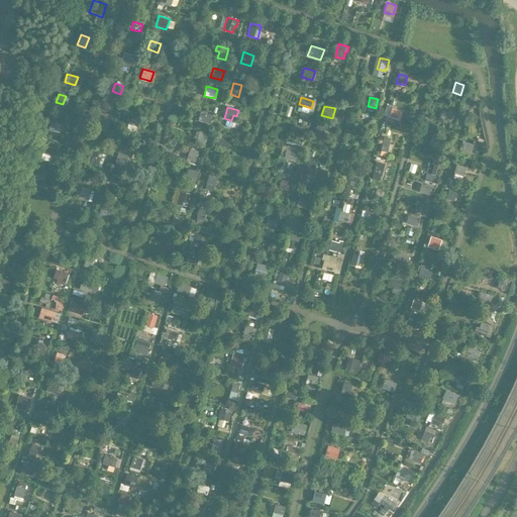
[(399,119),(402,111),(392,107),(389,116),(399,119)]
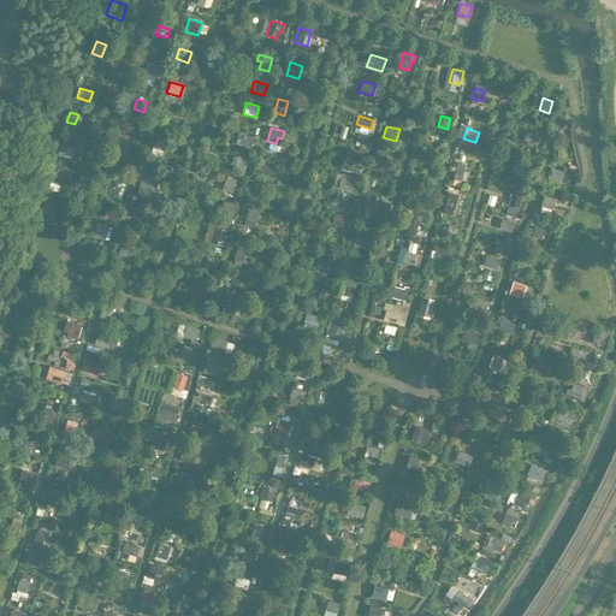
[(537,146),(540,136),(527,132),(525,142),(537,146)]
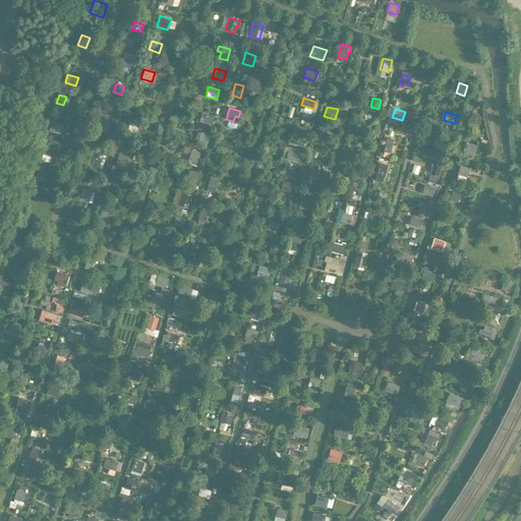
[(212,125),(214,117),(201,113),(198,121),(212,125)]
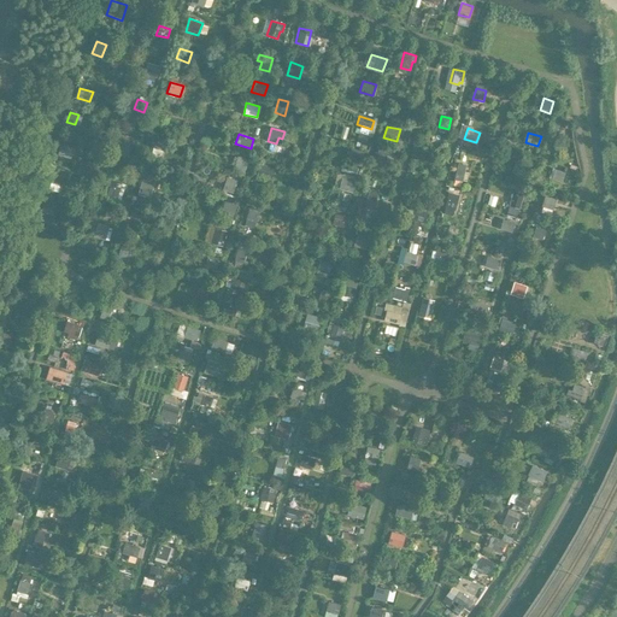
[(131,151),(135,139),(125,135),(121,148),(131,151)]
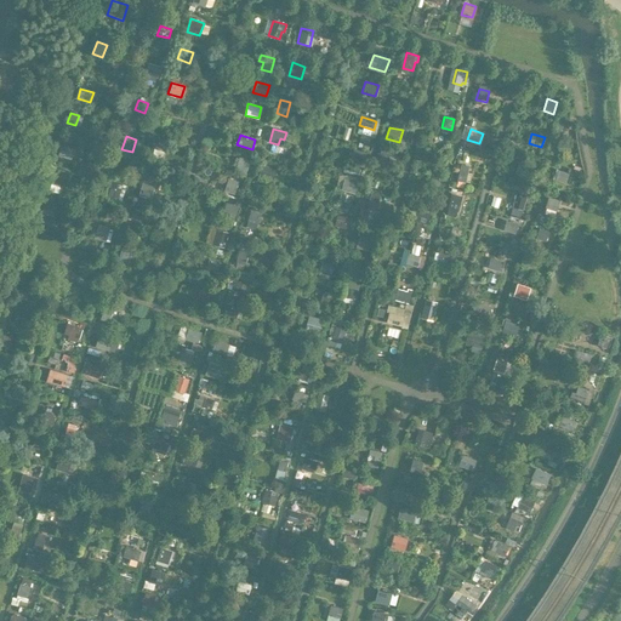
[(163,159),(165,147),(155,143),(152,157),(163,159)]
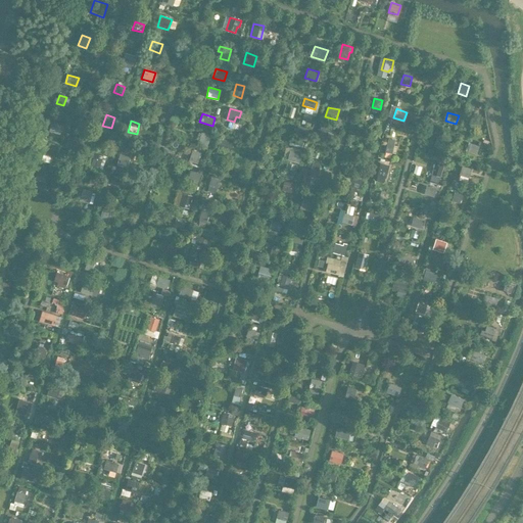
[(60,135),(63,126),(52,122),(49,131),(60,135)]
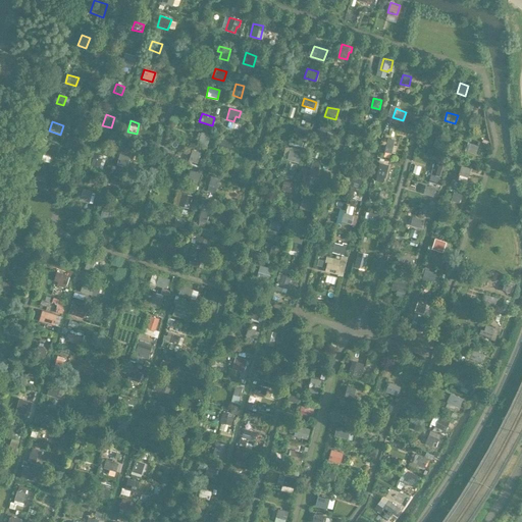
[(324,140),(327,128),(320,126),(317,138),(324,140)]
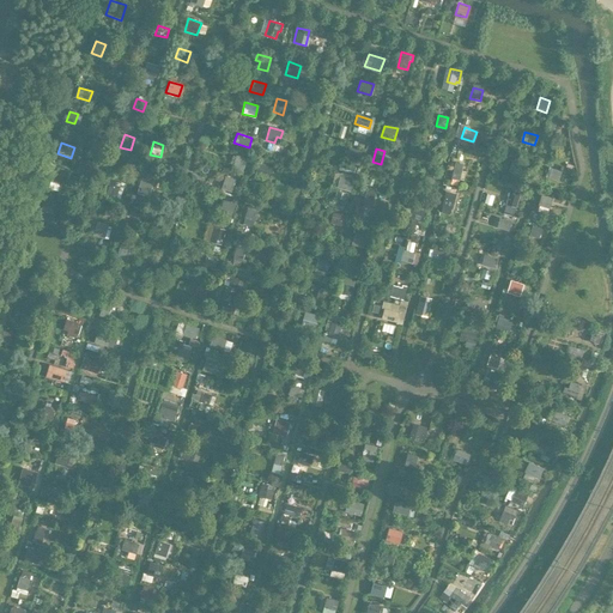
[(358,165),(360,156),(352,153),(350,163),(358,165)]
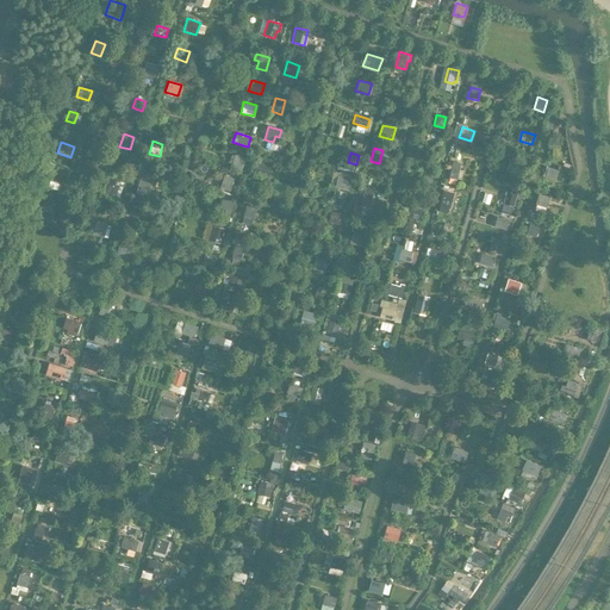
[(241,172),(246,157),(235,155),(230,168),(241,172)]
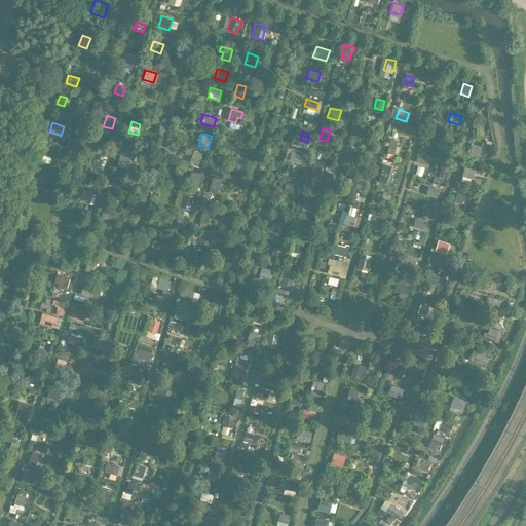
[(393,155),(398,142),(390,140),(386,153),(393,155)]
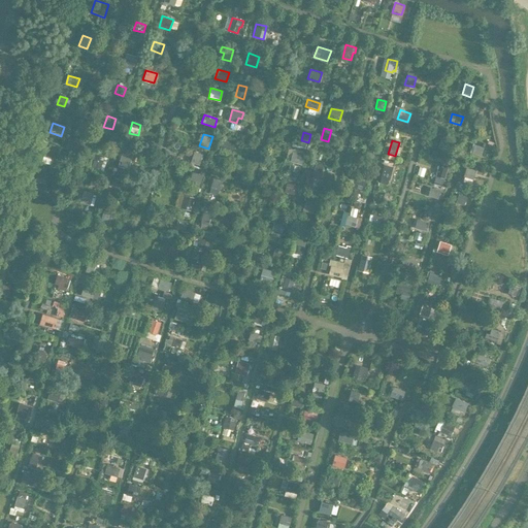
[(233,152),(235,145),(222,141),(220,147),(233,152)]
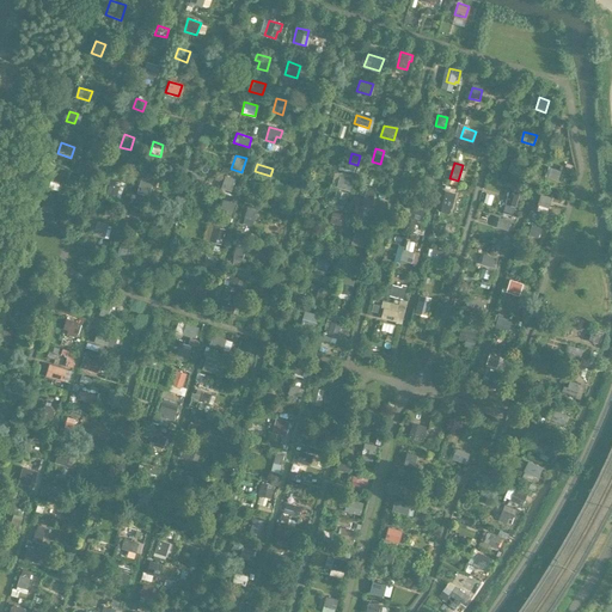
[(524,177),(526,166),(514,164),(512,173),(524,177)]
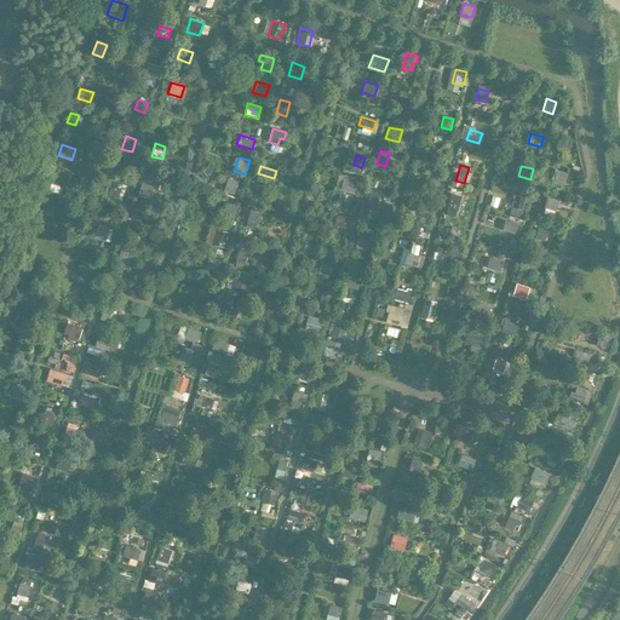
[(564,183),(568,173),(555,168),(552,179),(564,183)]
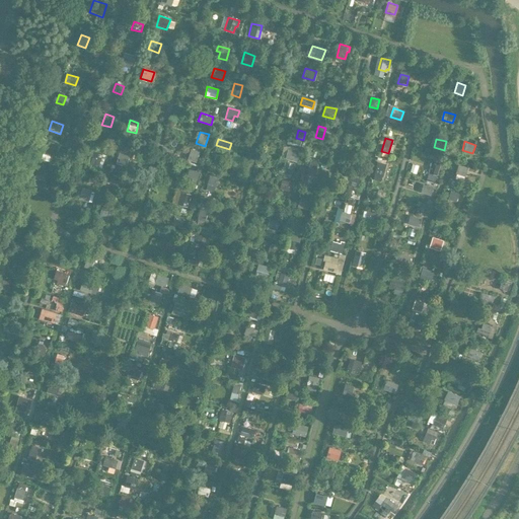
[(54,157),(57,149),(46,145),(43,153),(54,157)]
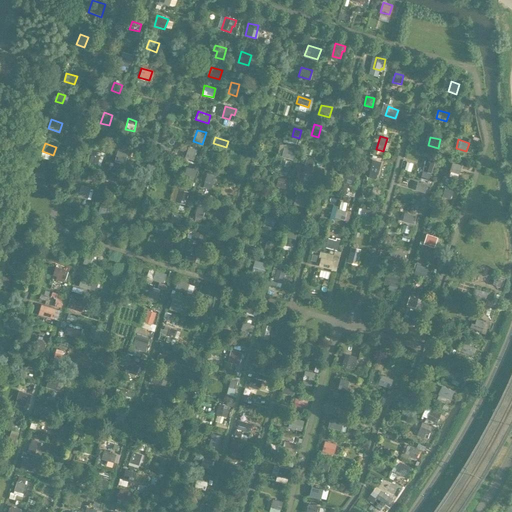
[(361,154),(363,145),(356,144),(354,152),(361,154)]
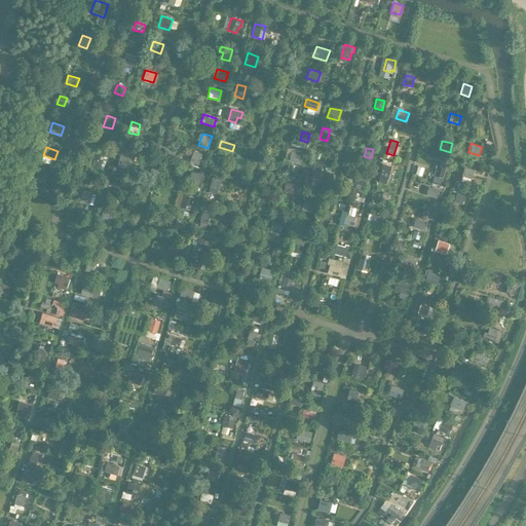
[(198,164),(201,154),(193,151),(189,161),(198,164)]
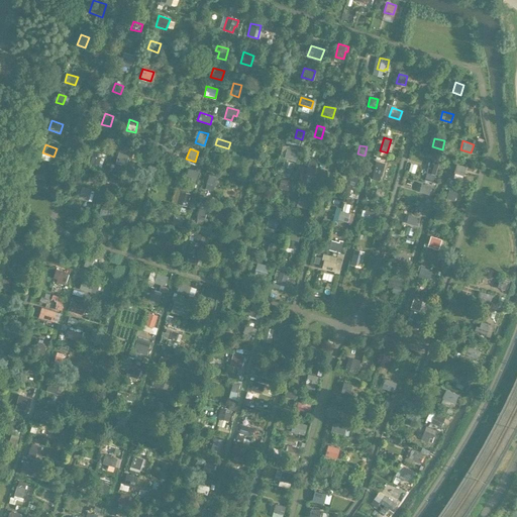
[(295,162),(297,151),(286,149),(284,159),(295,162)]
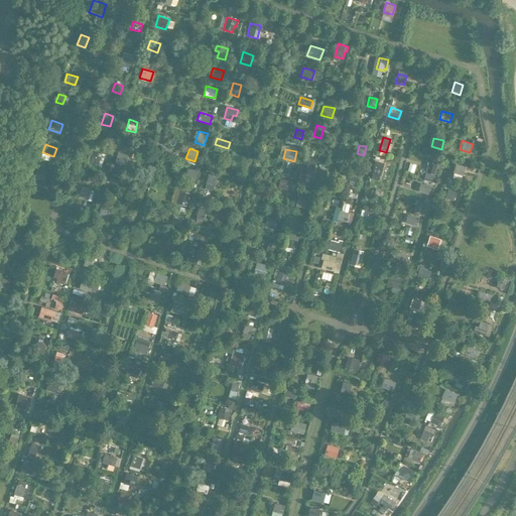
[(125,163),(128,153),(117,150),(114,160),(125,163)]
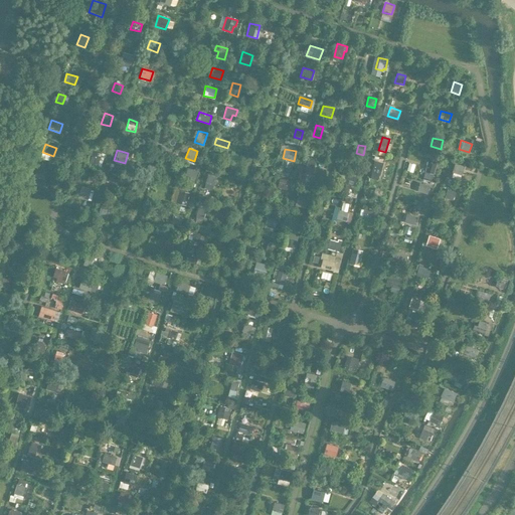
[(99,165),(103,153),(94,151),(90,162),(99,165)]
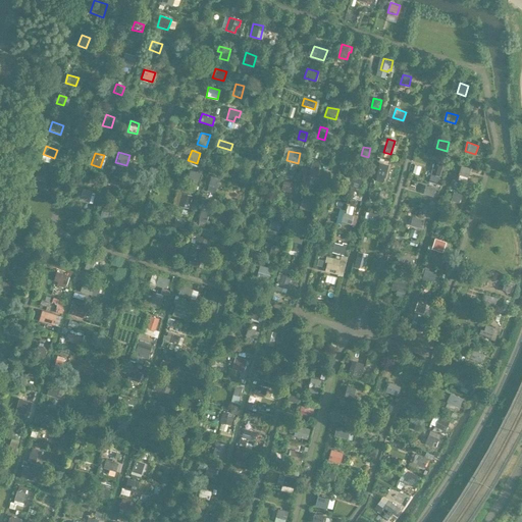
[(322,173),(324,165),(311,161),(309,170),(322,173)]
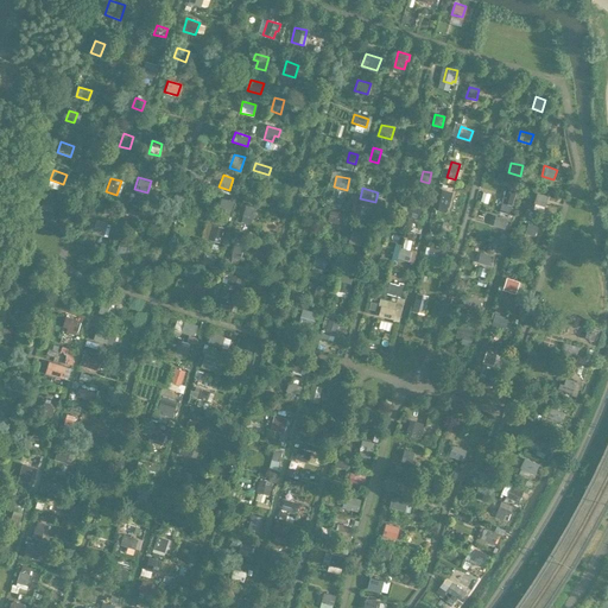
[(512,207),(515,192),(506,189),(501,203),(512,207)]
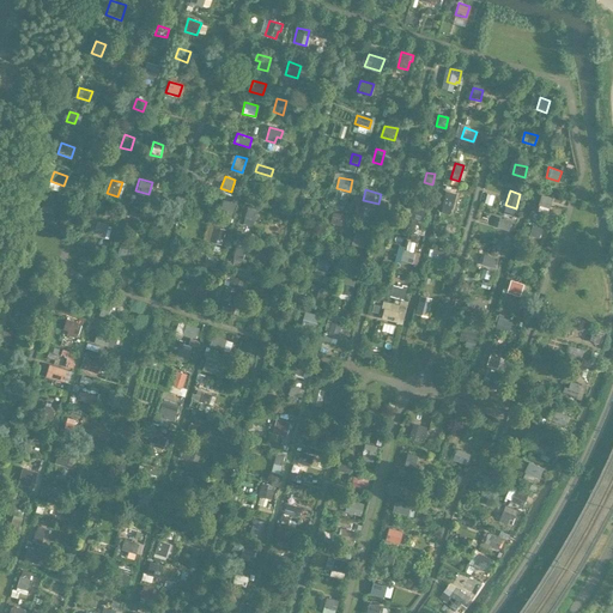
[(450,216),(455,194),(445,192),(441,207),(442,207),(441,213),(450,216)]
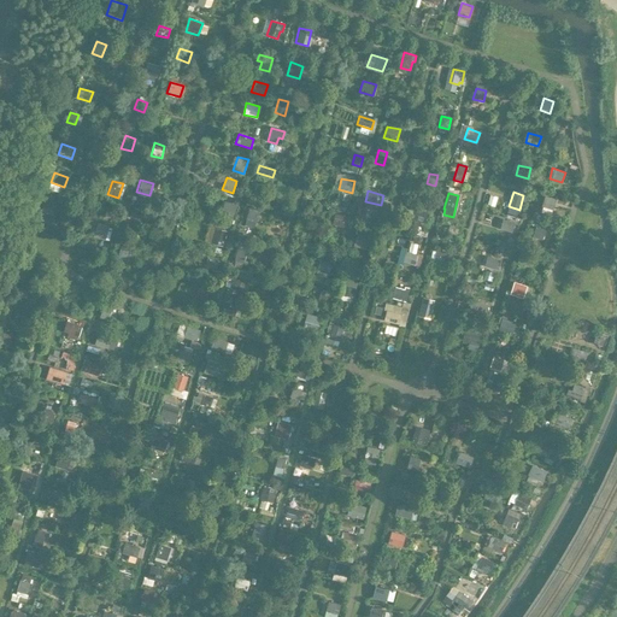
[(553,210),(556,200),(545,197),(542,206),(553,210)]
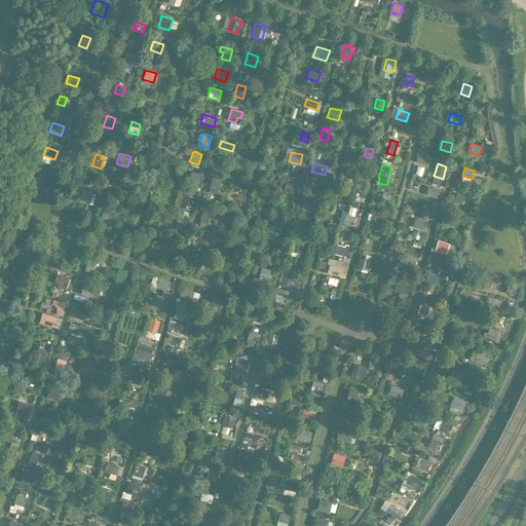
[(198,186),(201,174),(191,171),(187,184),(198,186)]
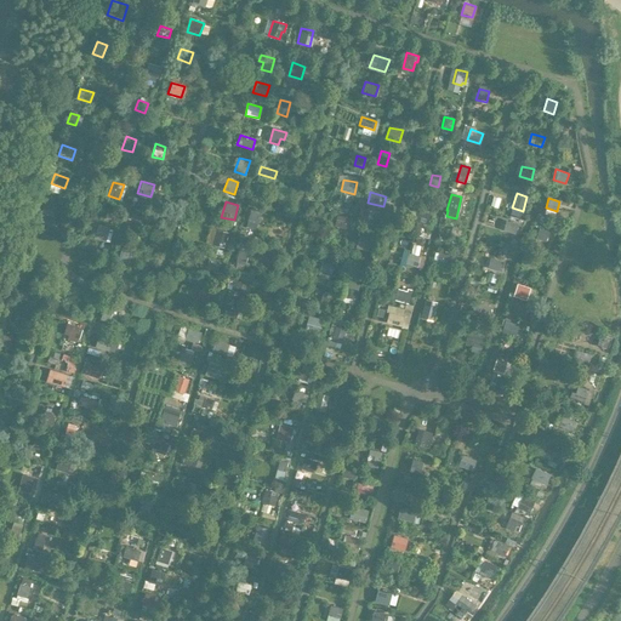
[(53,217),(57,208),(44,204),(40,214),(38,220),(53,226),(56,218),(53,217)]
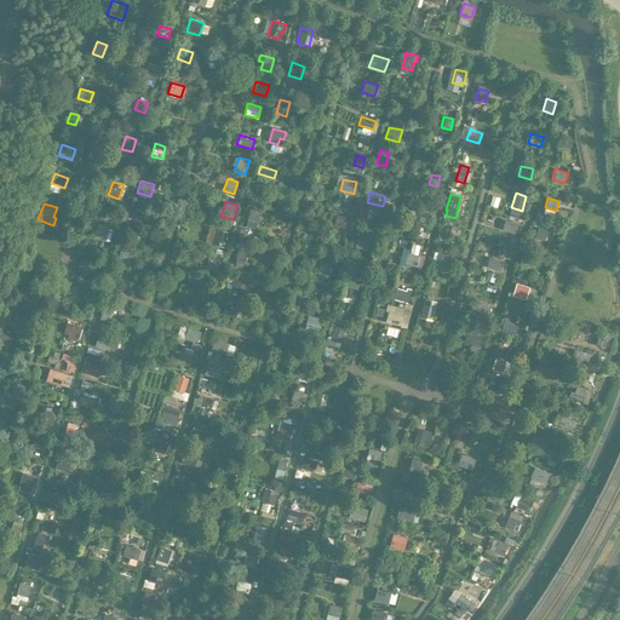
[(138,220),(142,208),(135,206),(131,218),(138,220)]
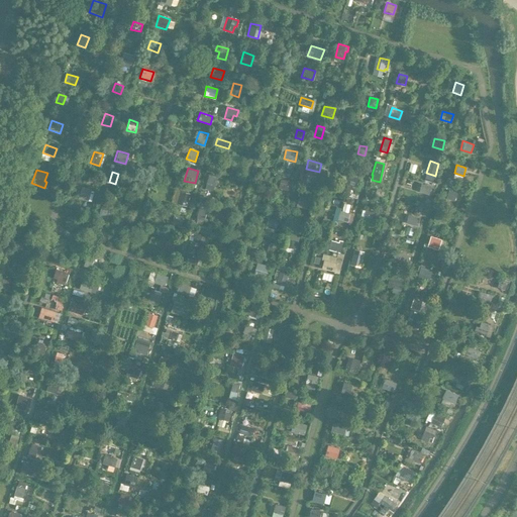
[(215,188),(219,176),(208,173),(205,185),(215,188)]
